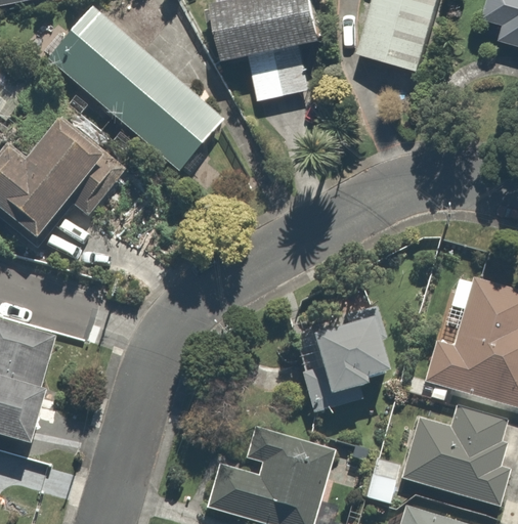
[(43,0),(0,0),(0,9),(44,1),(43,0)]
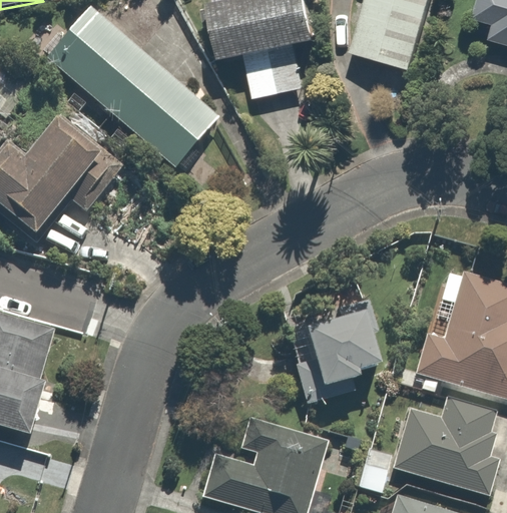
[(304,0),(204,0),(218,56),(313,35),(304,0)]
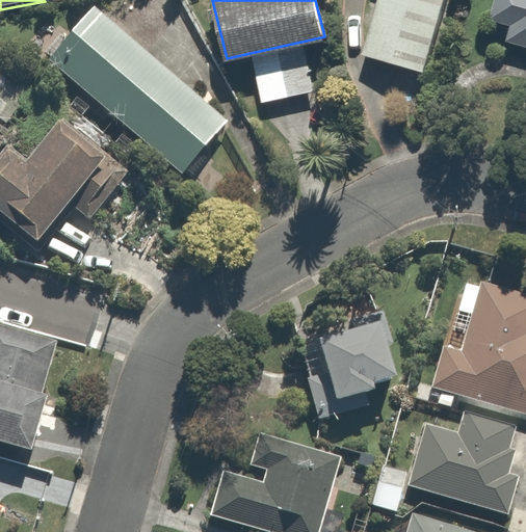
[(378,0),(365,50),(405,61),(399,84),(420,90),(445,0),(378,0)]
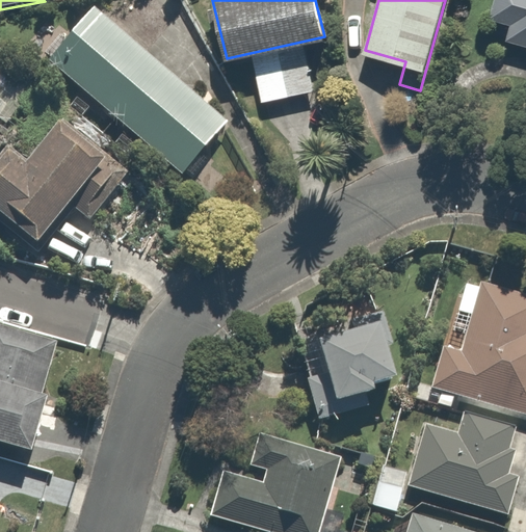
[(525,0),(494,0),(491,16),(509,21),(504,40),(525,45),(525,0)]
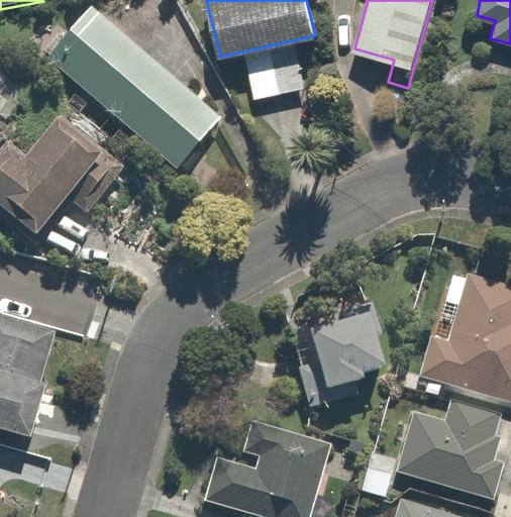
[(224,116),(89,5),(44,59),(181,170),(224,116)]
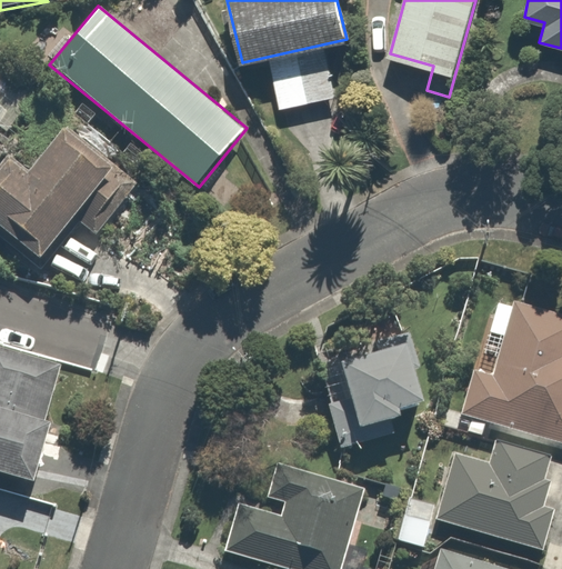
[(337,50),(272,62),(281,110),(345,98),(337,50)]
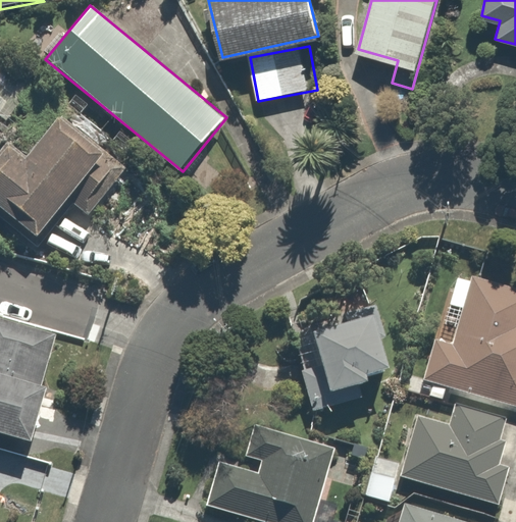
[(14,147),(0,161),(0,217),(29,246),(72,200),(88,214),(126,174),(64,115),(24,156),(14,147)]
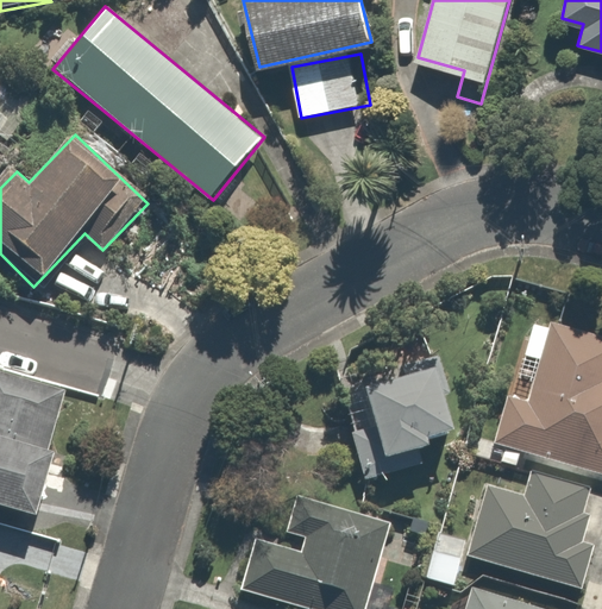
[(601,334),(533,318),(522,358),(538,362),(527,403),(505,397),(491,447),(539,459),(530,494),(489,483),(470,557),(576,584),(587,544),(576,541),(584,513),(578,510),(589,473),(601,476),(601,334)]
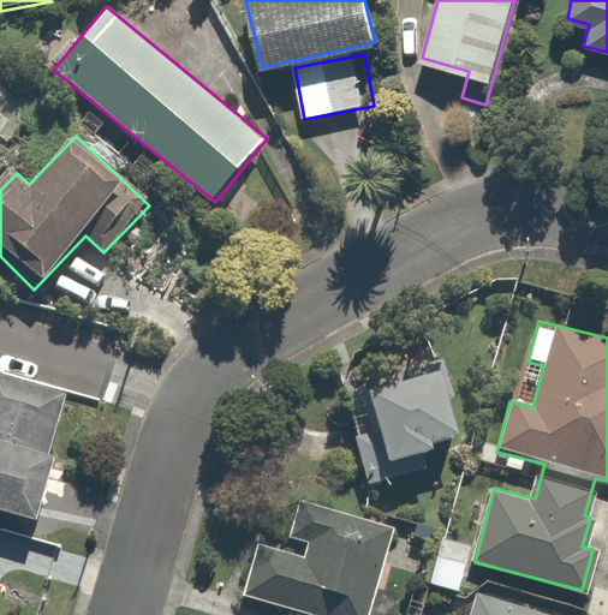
[(441,360),(355,387),(368,431),(349,437),(362,481),(425,461),(423,452),(427,451),(424,443),(463,431),(441,360)]
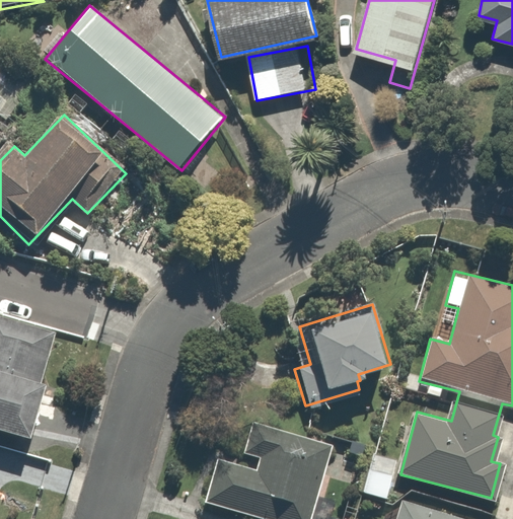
[(53,335),(0,321),(0,426),(29,433),(53,335)]
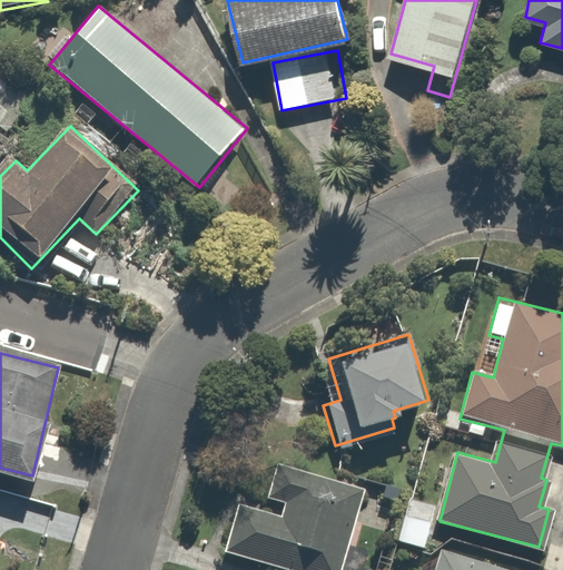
[(278,513),(238,501),(221,557),(264,569),(377,569),(366,567),(371,550),(347,543),(364,487),(285,463),(274,500),(282,502),(278,513)]
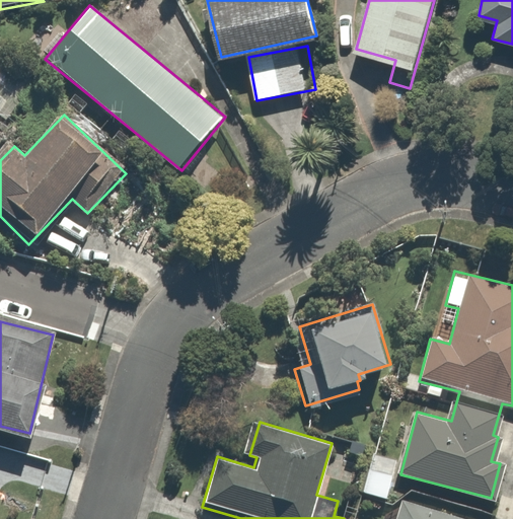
[(393,474),(367,468),(361,496),(386,502),(393,474)]
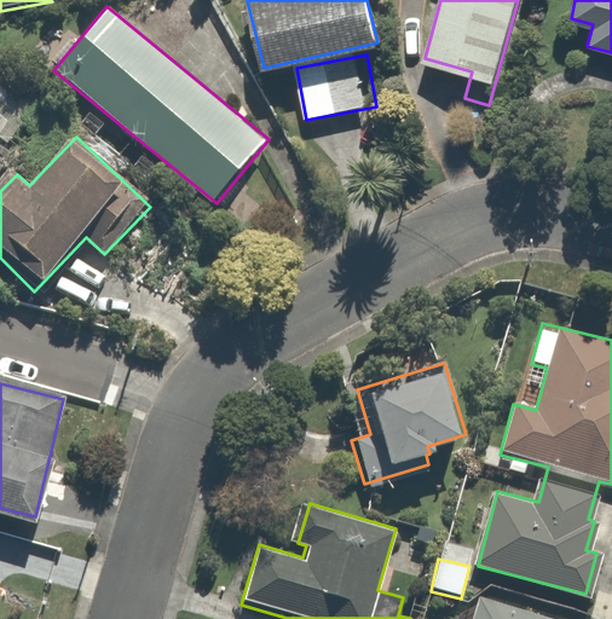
[(567,618),(480,593),(472,618),(567,618)]
